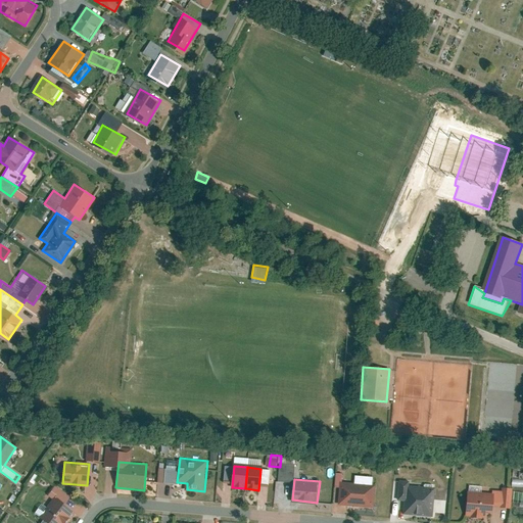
[(376,483),(342,480),(340,504),(374,506),(376,483)]
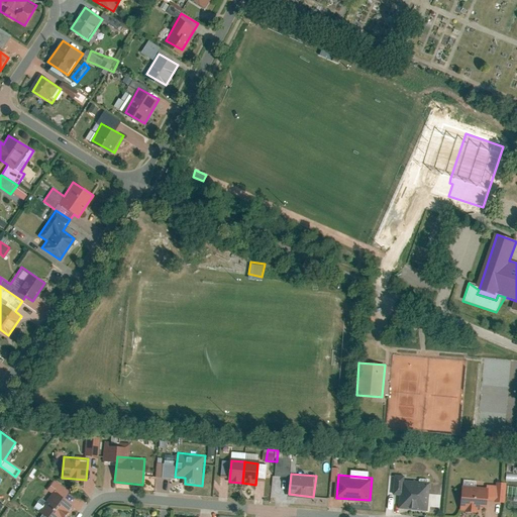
[(431,480),(393,476),(392,493),(400,494),(399,505),(428,508),(431,480)]
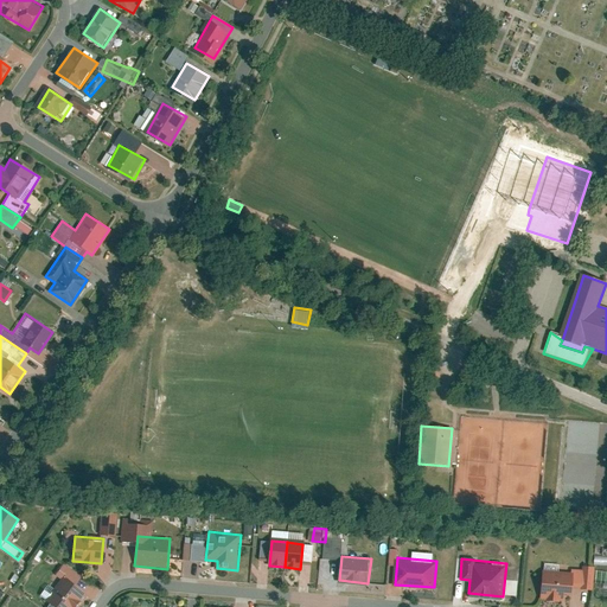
[(590,570),(538,568),(537,600),(573,601),(573,587),(590,588),(590,570)]
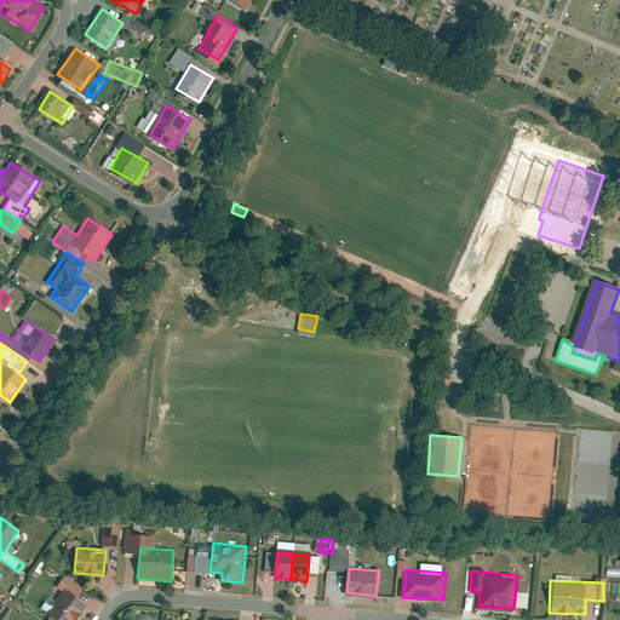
[(64,583),(45,613),(57,619),(69,619),(85,596),(64,583)]
